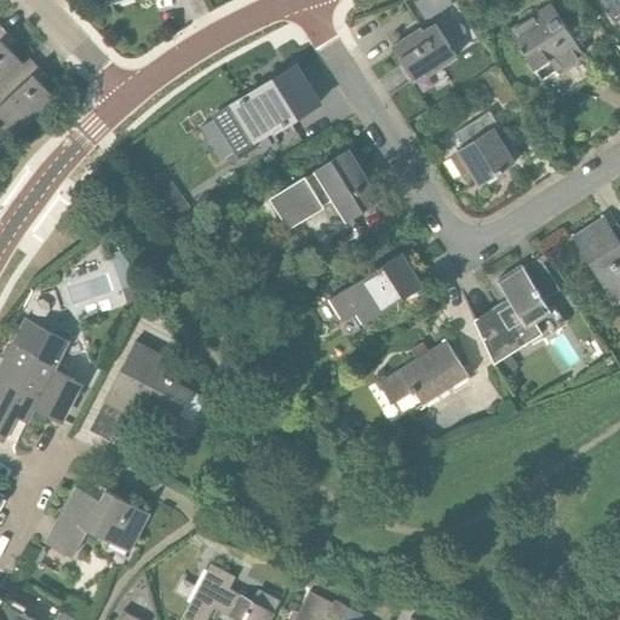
[(428,16),(453,0),(419,0),(428,16)]
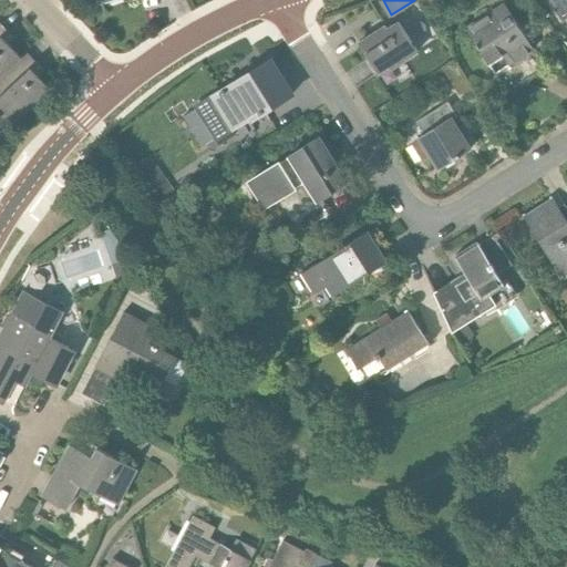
[(505,3),(466,27),(495,74),(534,50),(505,3)]
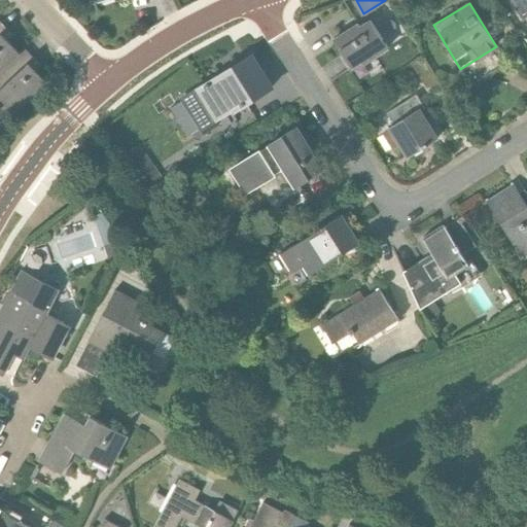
[(334,40),(344,56),(341,58),(356,82),(375,70),(378,73),(383,70),(376,58),(390,48),(371,20),(360,27),(358,24),(334,40)]
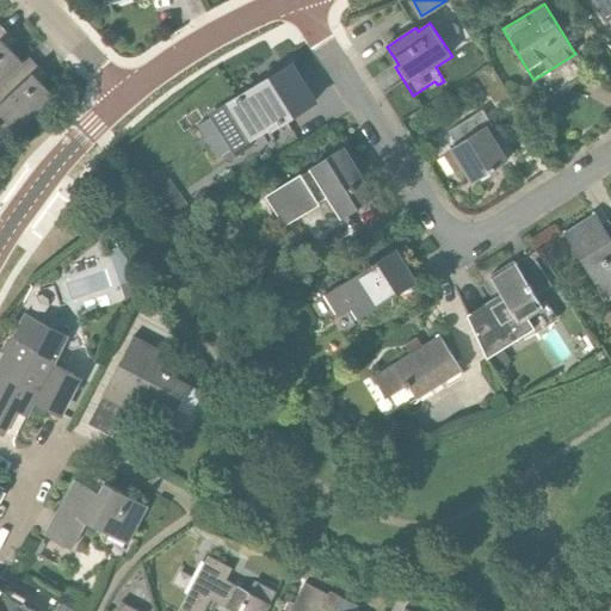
[(0,84),(23,62),(10,49),(17,43),(0,25),(0,84)]
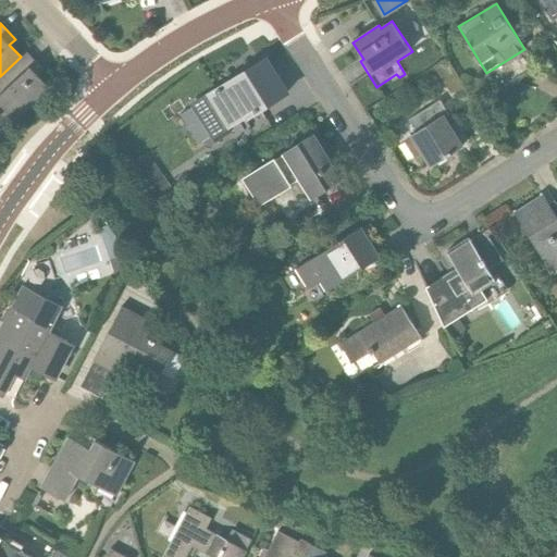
[(21,57),(0,76),(0,102),(7,110),(0,116),(0,125),(4,131),(50,88),(38,75),(44,70),(26,51),(21,57)]
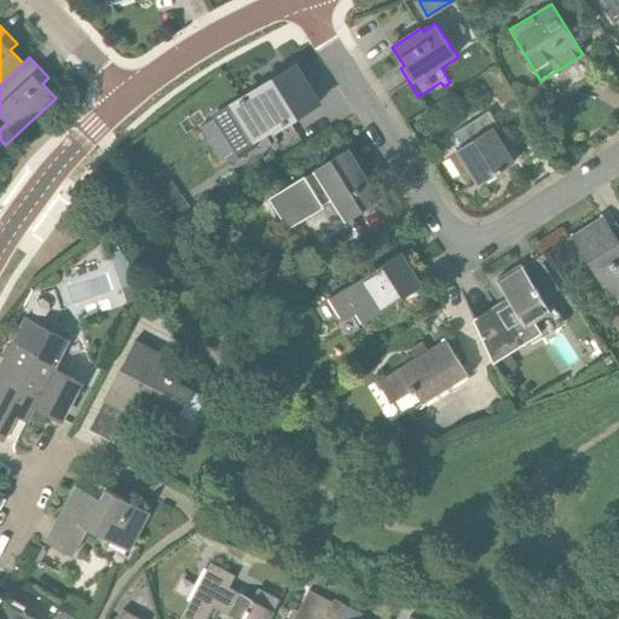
[(273,132),(319,104),(295,67),(227,110),(249,146),(273,132)]
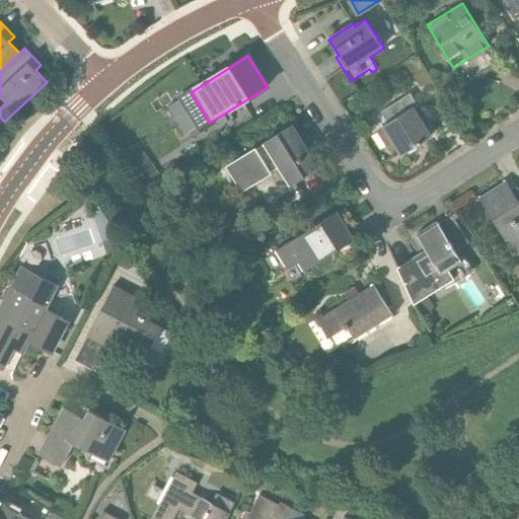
[(381,113),(388,124),(383,127),(400,154),(416,145),(416,146),(431,137),(420,119),(424,117),(420,109),(420,108),(411,94),(381,113)]
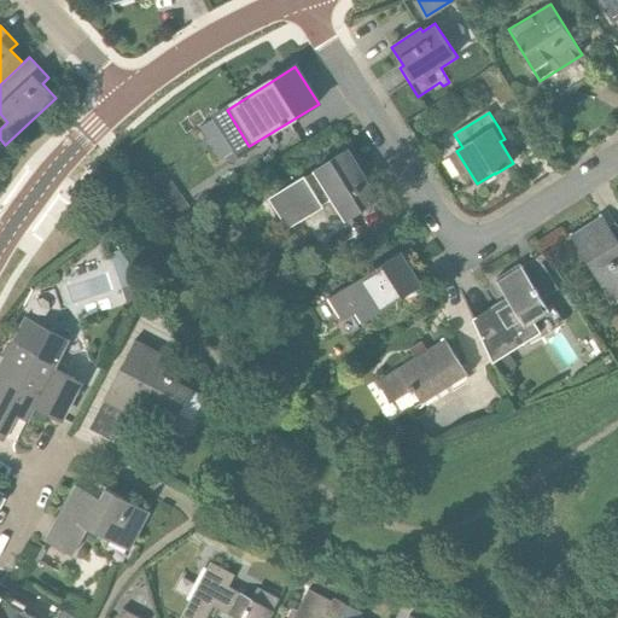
[(331,231),(345,221),(378,199),(348,151),(314,172),(315,174),(307,180),(304,176),(269,199),(287,229),(320,210),(331,231)]
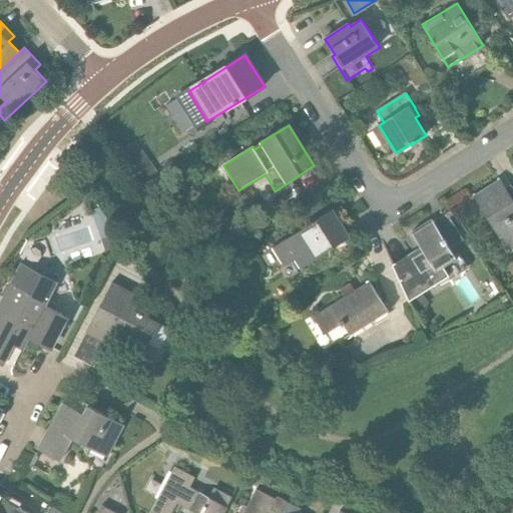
[(474,196),(508,249),(512,245),(512,187),(511,185),(506,188),(501,179),(474,196)]
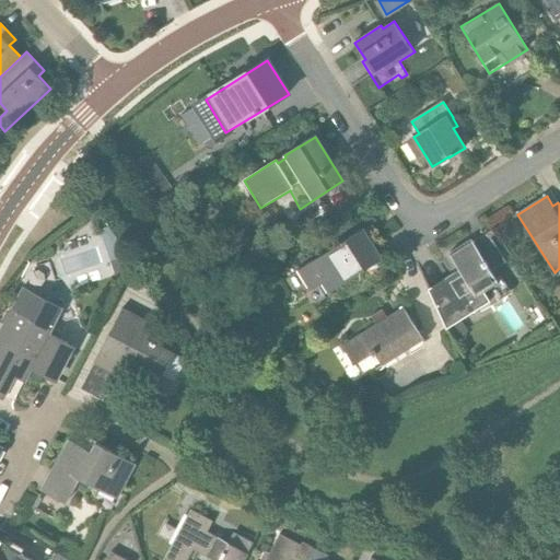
[(323,283),(328,293),(383,259),(364,230),(298,271),(311,291),(323,283)]
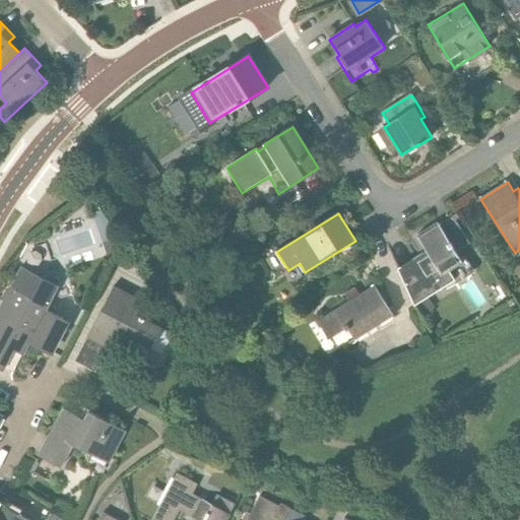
[(418,238),(427,251),(419,255),(423,259),(418,262),(427,276),(432,273),(442,288),(450,283),(452,287),(475,272),(465,256),(461,259),(453,247),(453,246),(451,242),(450,243),(439,224),(418,238)]
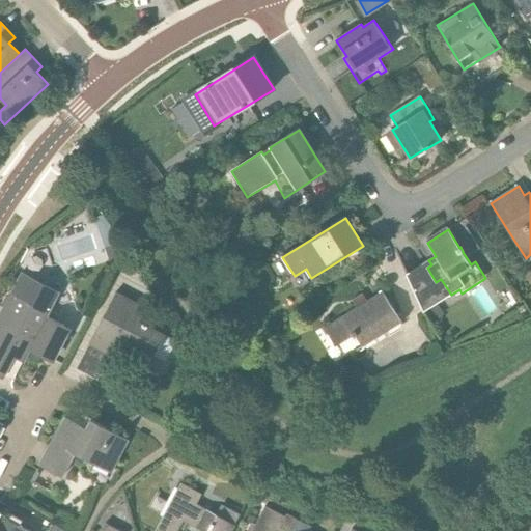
[(122,242),(105,248),(110,262),(122,242)]
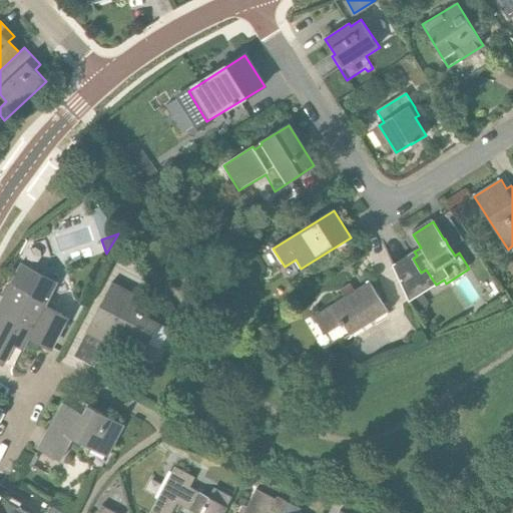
[(344,336),(345,338),(387,311),(369,281),(355,290),(350,283),(340,290),(345,297),(313,317),(324,334),(341,324),(342,325),(344,324),(349,333),(344,336)]
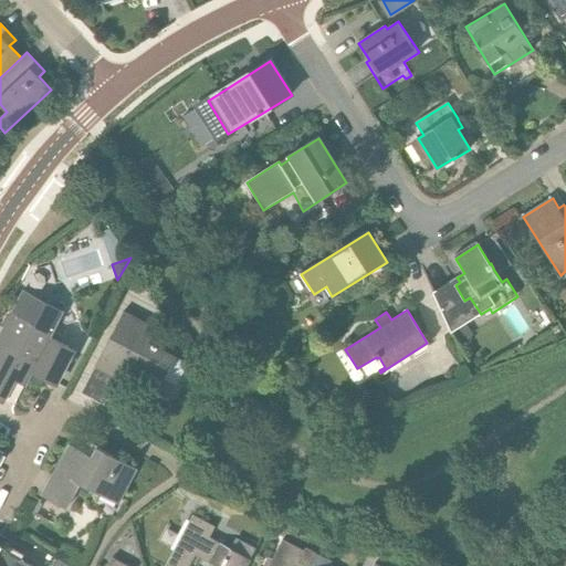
[(0,398),(14,406),(33,371),(58,384),(74,350),(51,338),(53,334),(12,312),(2,329),(10,334),(4,345),(0,342),(0,398)]
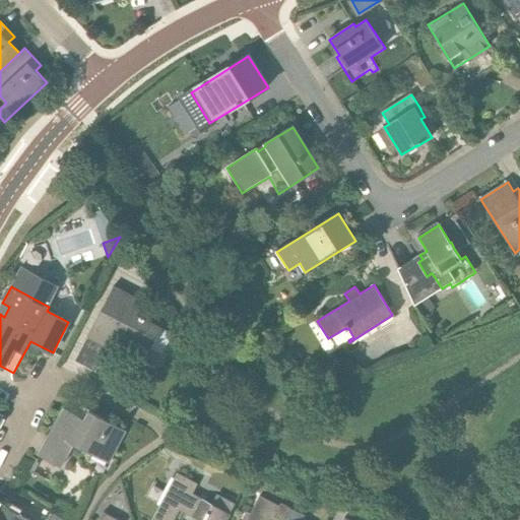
[(75,362),(95,373),(117,332),(150,350),(161,328),(137,316),(144,303),(114,286),(75,362)]
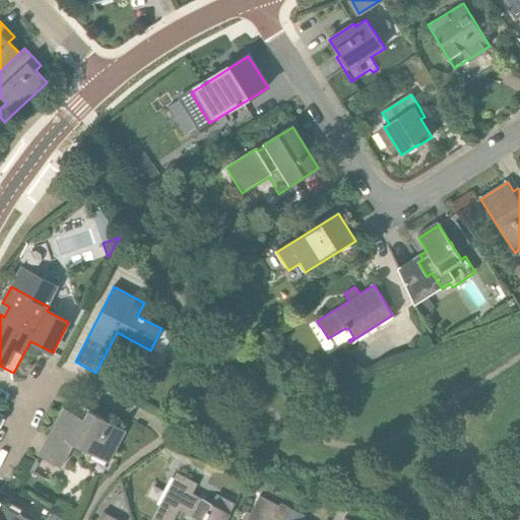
[(74,445),(110,464),(127,432),(89,412),(85,420),(64,409),(39,457),(62,468),(74,445)]
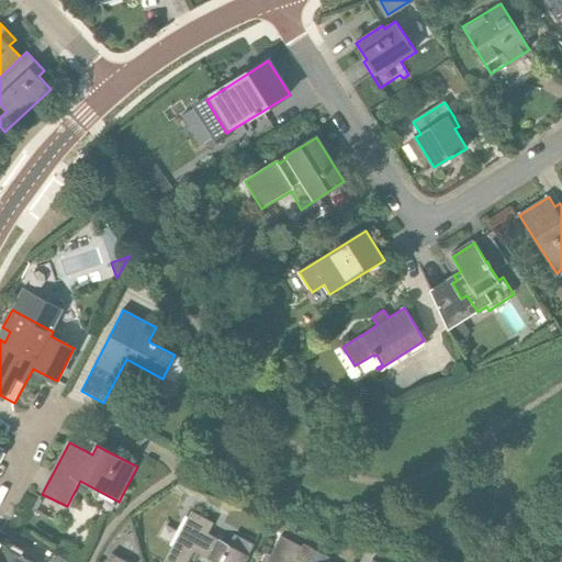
[(165,561),(188,561),(194,551),(213,561),(245,561),(249,555),(209,535),(214,524),(191,513),(165,561)]
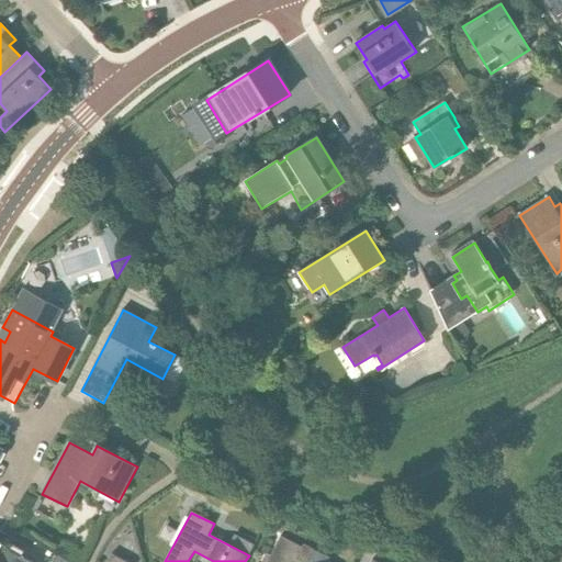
[(0,561),(29,561),(10,552),(18,538),(0,528),(0,561)]
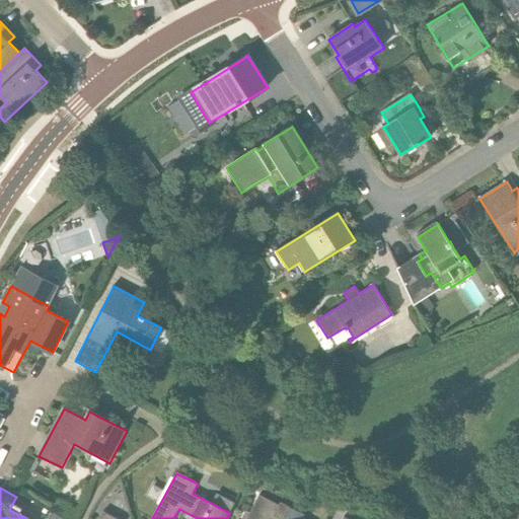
[(260,495),(246,518),(281,518),(275,516),(280,506),(260,495)]
